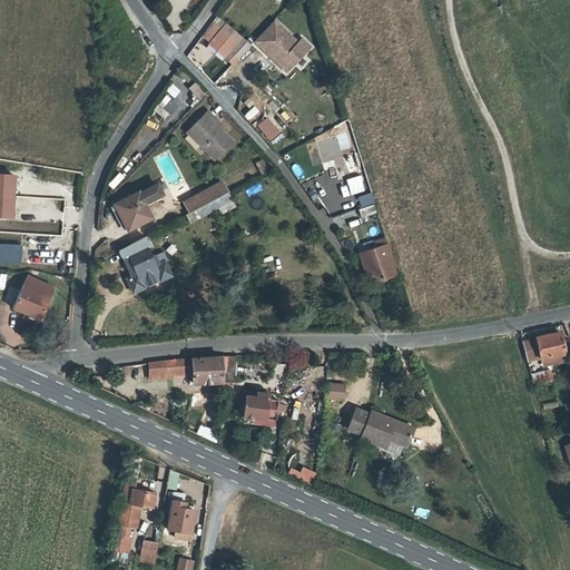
[(215,23),(203,36),(208,40),(219,27),(215,23)]
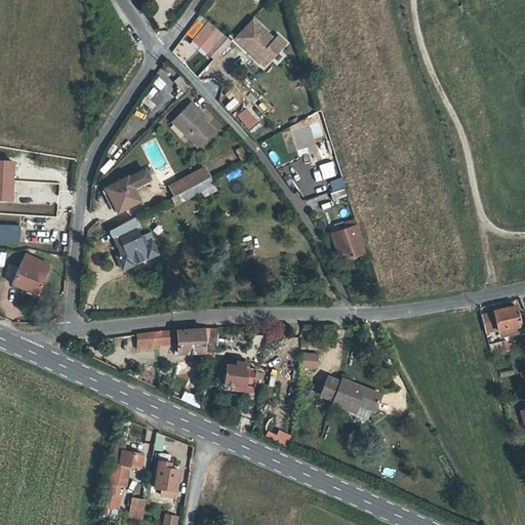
[(255,23),(239,40),(251,52),(254,49),(255,51),(254,52),(258,56),(274,40),(255,23)]
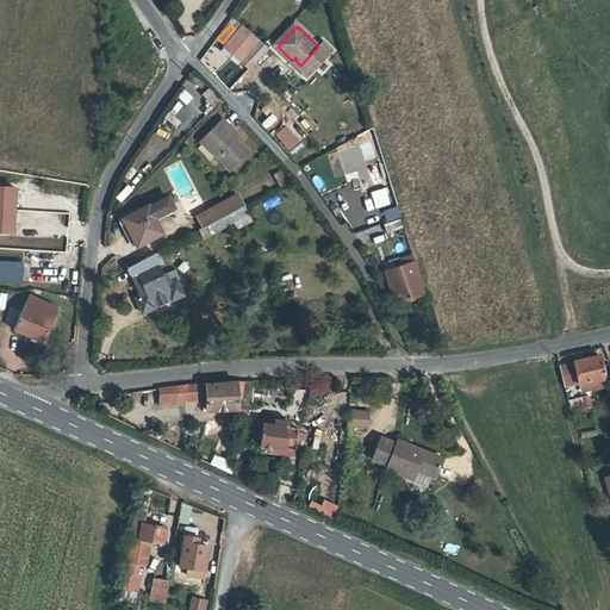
[(256,44),(241,29),(229,39),(246,56),(256,44)]
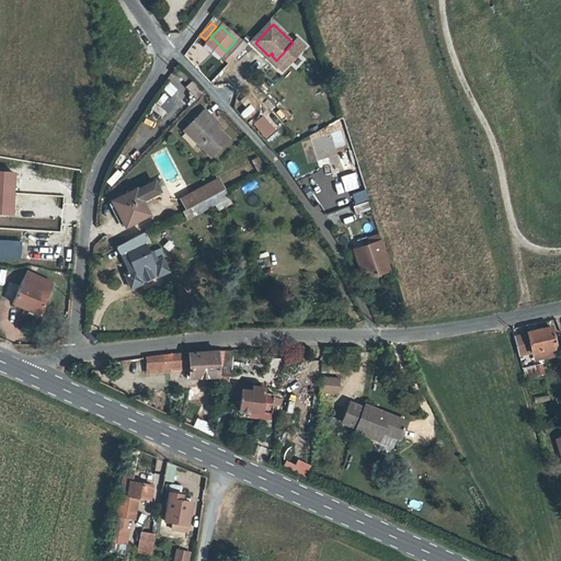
[(226,52),(210,36),(205,43),(219,57),(226,52)]
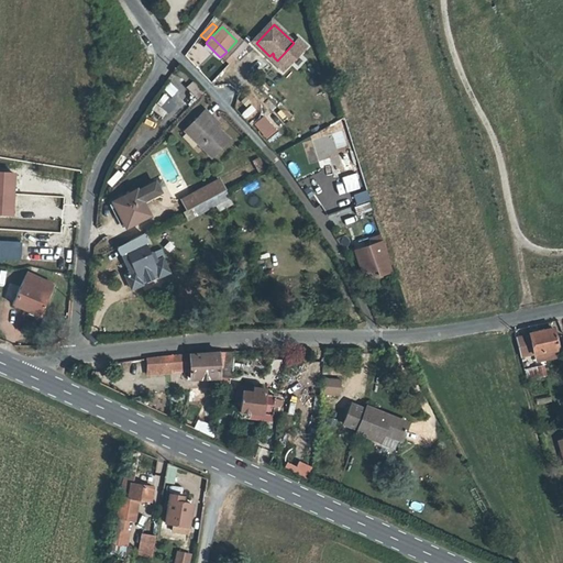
[(192,79),(187,85),(198,96),(202,90),(192,79)]
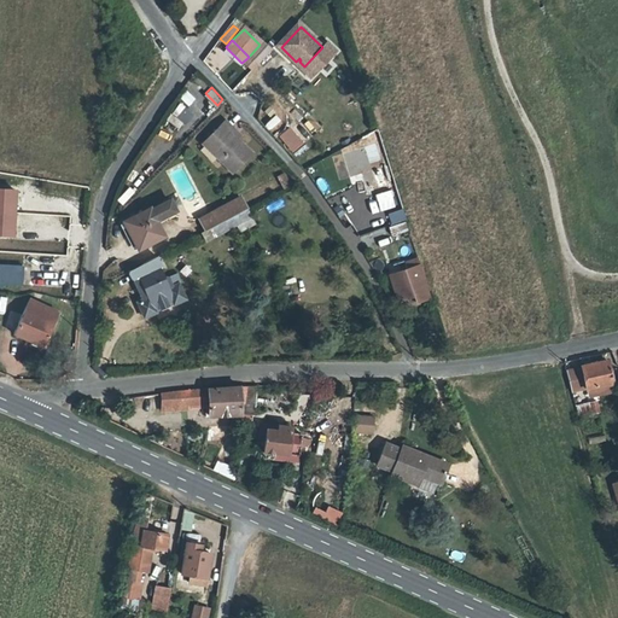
[(179,98),(191,106),(197,98),(185,89),(179,98)]
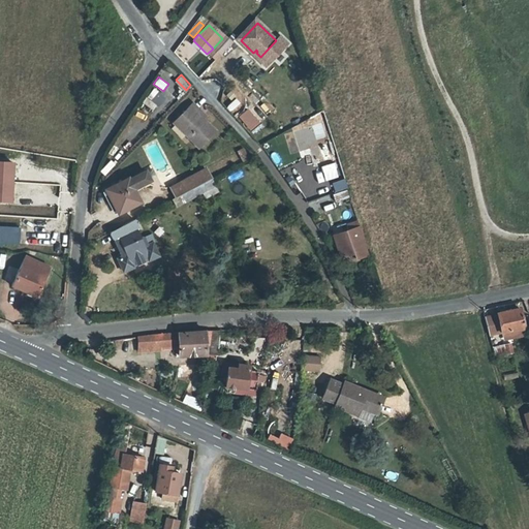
[(155,111),(165,97),(154,88),(143,101),(155,111)]
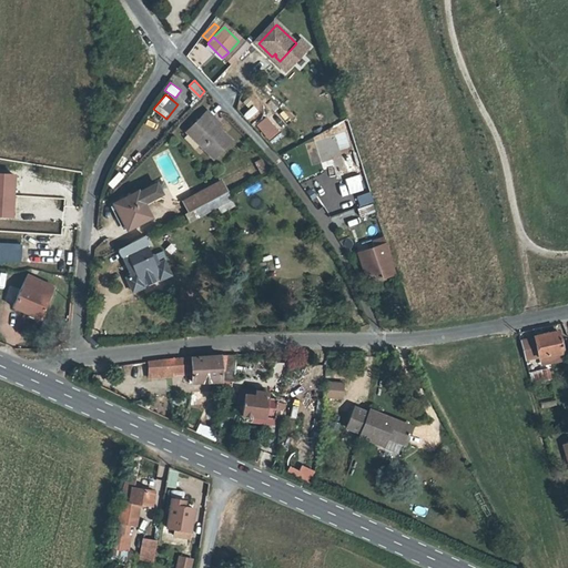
[(209,120),(212,117),(205,109),(184,128),(209,156),(226,140),(214,125),(209,120)]
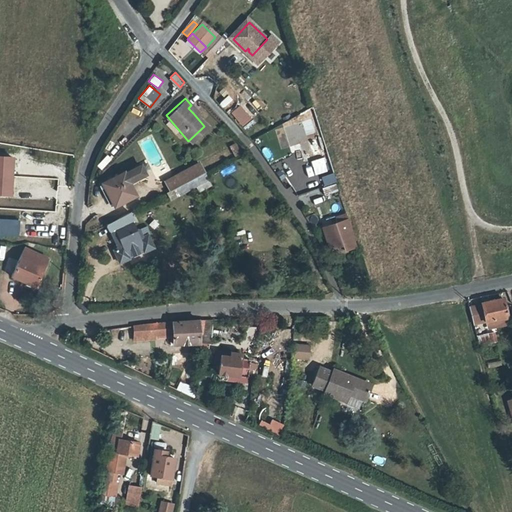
[(239,105),(233,111),(245,124),(252,117),(239,105)]
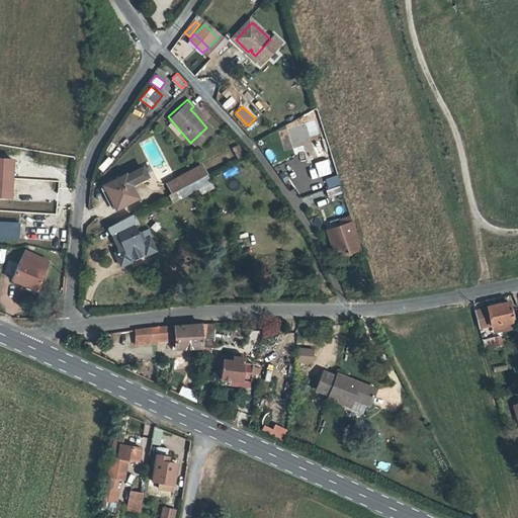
[(312,136),(303,139),(312,160),(321,156),(312,136)]
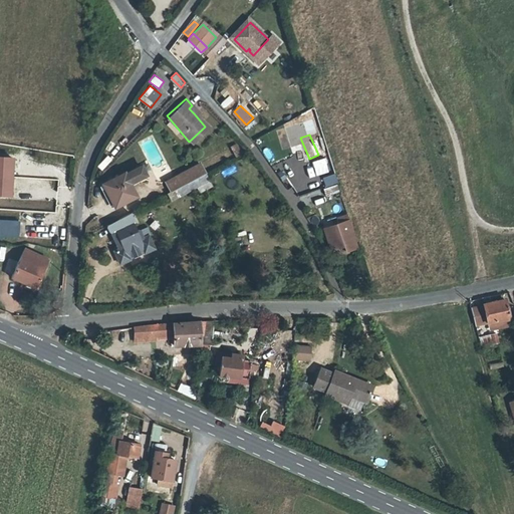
[(237,154),(231,142),(226,146),(232,156),(237,154)]
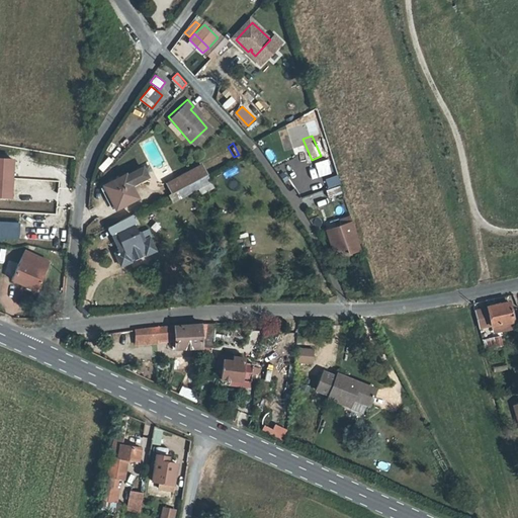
[(0,155),(0,192),(9,193),(11,156),(0,155)]
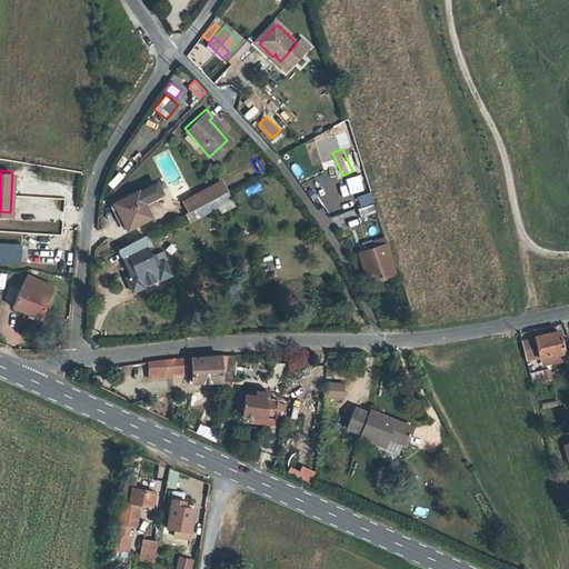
[(152,179),(149,181),(155,193),(159,191),(152,179)]
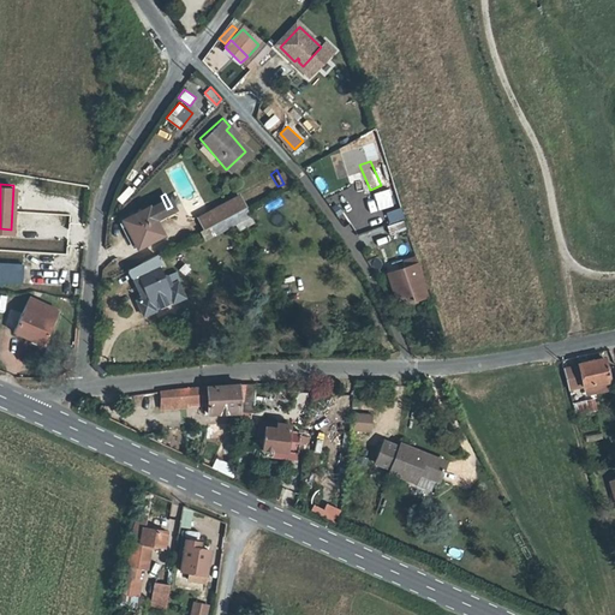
[(196,218),(202,228),(242,207),(236,195),(196,218)]
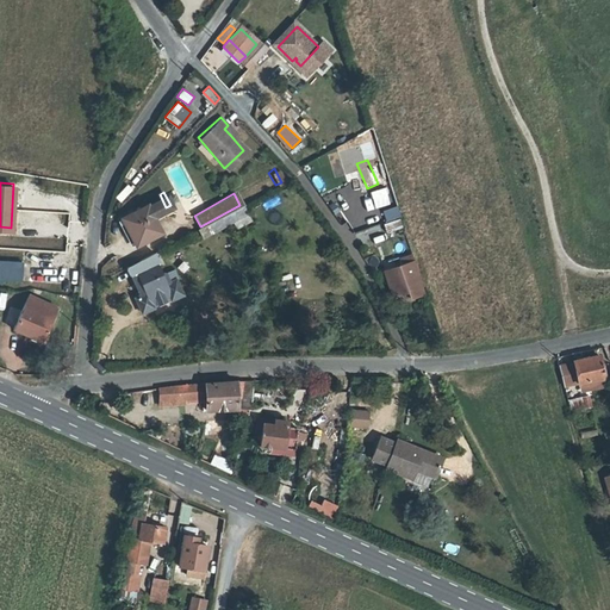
[(166,207),(160,194),(119,216),(134,244),(160,231),(151,215),(166,207)]
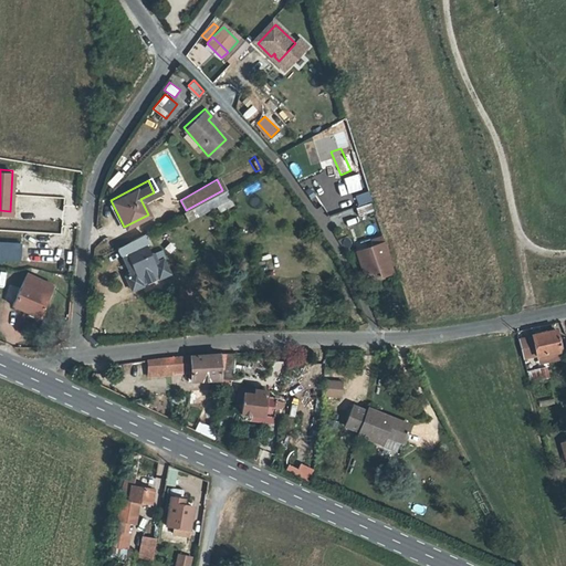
[(222,190),(186,210),(182,212),(187,220),(227,198),(222,190)]
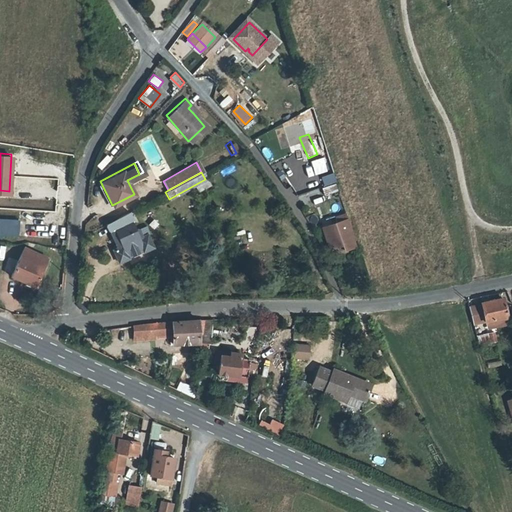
[(325,194),(338,191),(336,183),(323,187),(325,194)]
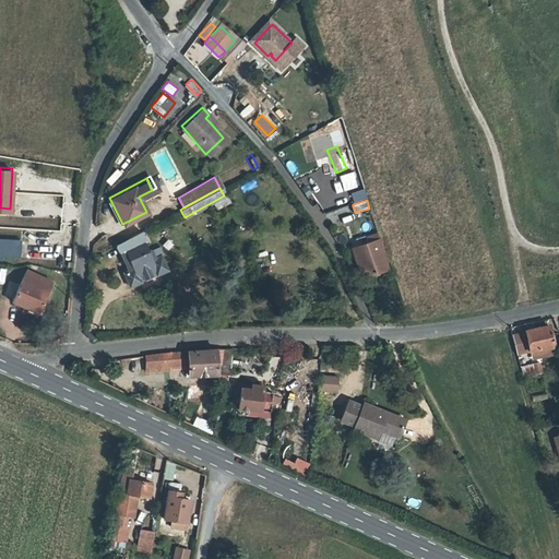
[(115,246),(118,252),(122,250),(133,268),(129,270),(123,273),(128,282),(131,285),(139,281),(139,278),(154,271),(156,273),(165,268),(159,253),(155,256),(152,248),(147,250),(142,241),(145,240),(141,232),(115,246)]
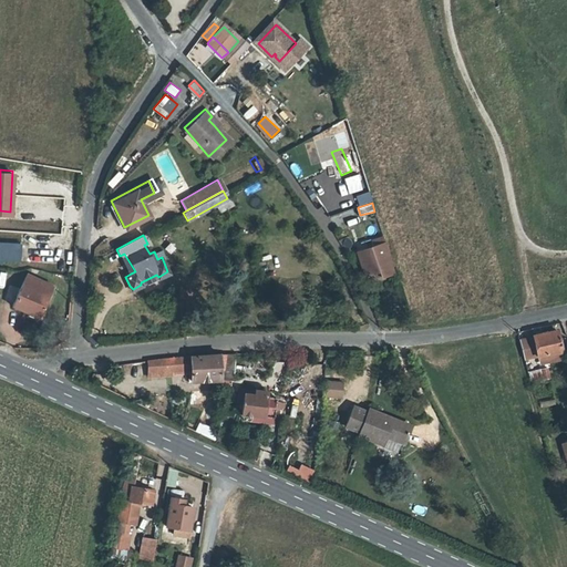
[(383,238),(373,243),(375,248),(375,249),(383,268),(385,267),(388,272),(394,271),(383,238)]
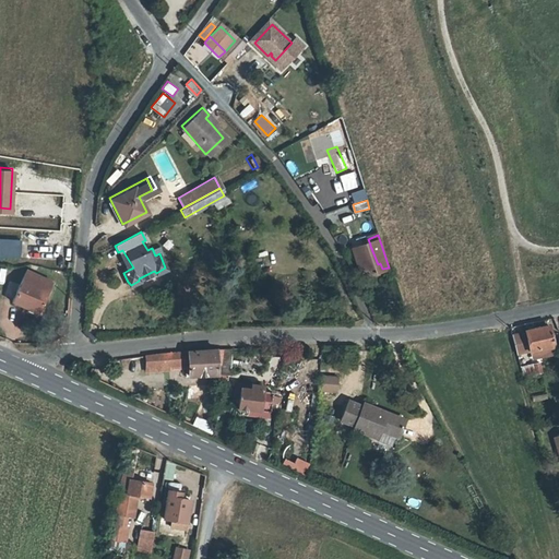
[(0,238),(0,257),(20,258),(21,239),(0,238)]
